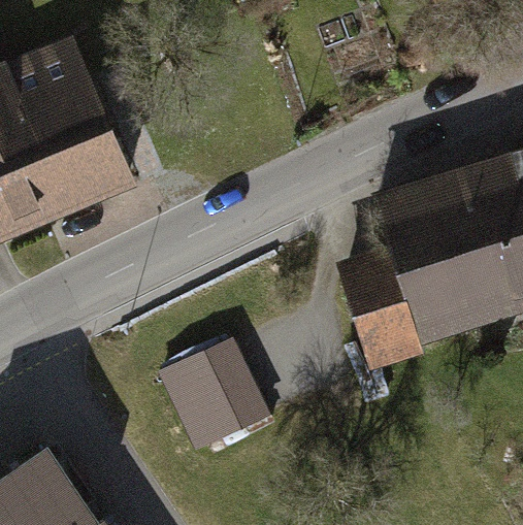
[(69,35),(0,65),(0,243),(136,184),(69,35)]
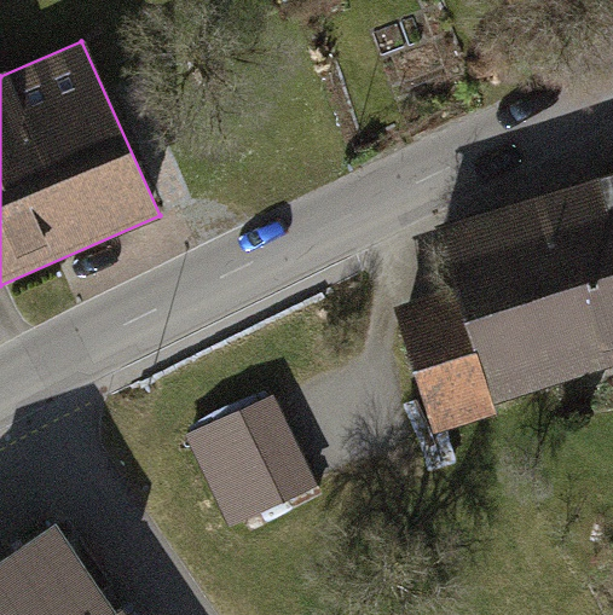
[(612,179),(594,185),(612,248),(612,179)]
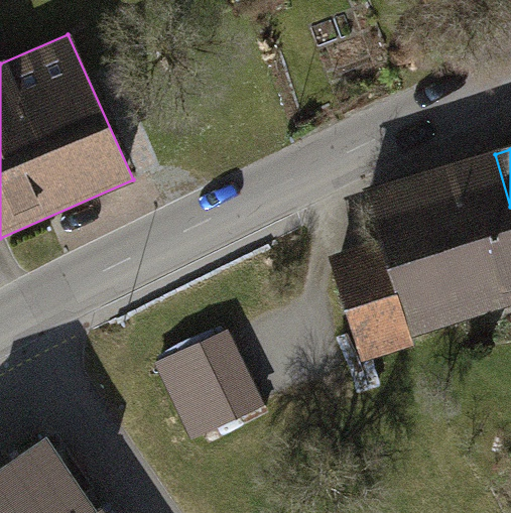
[(358,353),(510,306),(510,207),(495,154),(360,196),(372,238),(327,251),(358,353)]
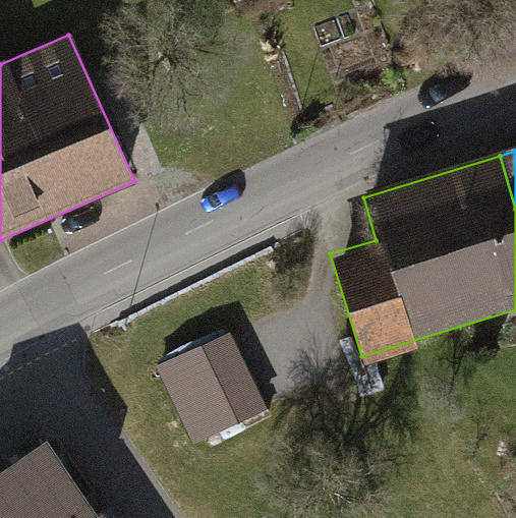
[(265,411),(228,331),(157,362),(193,443),(265,411)]
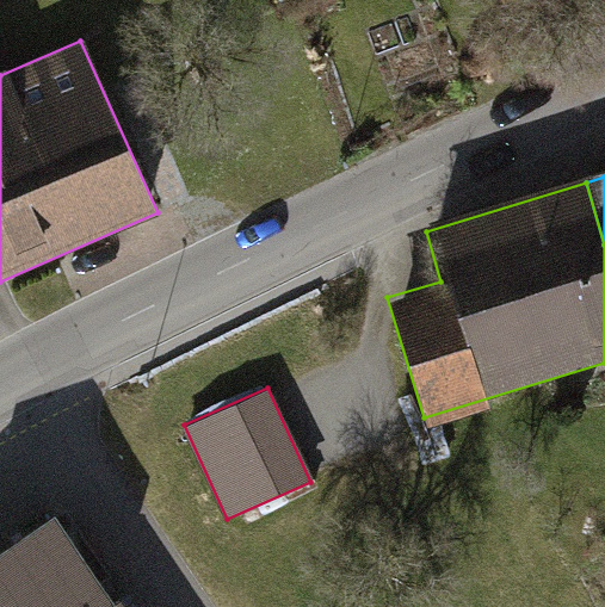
[(115,605),(54,516),(0,553),(0,606),(127,606),(122,600),(115,605)]
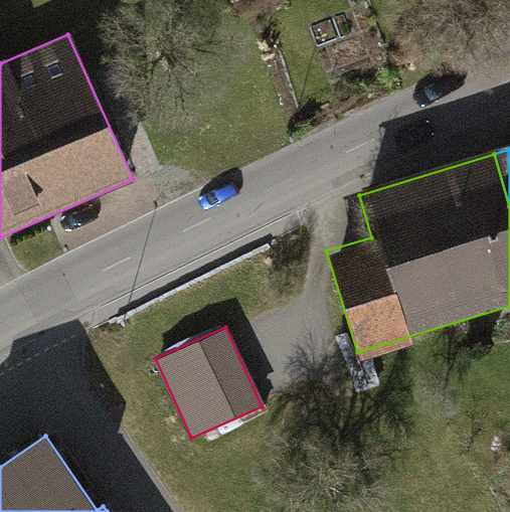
All buildings are outlined.
